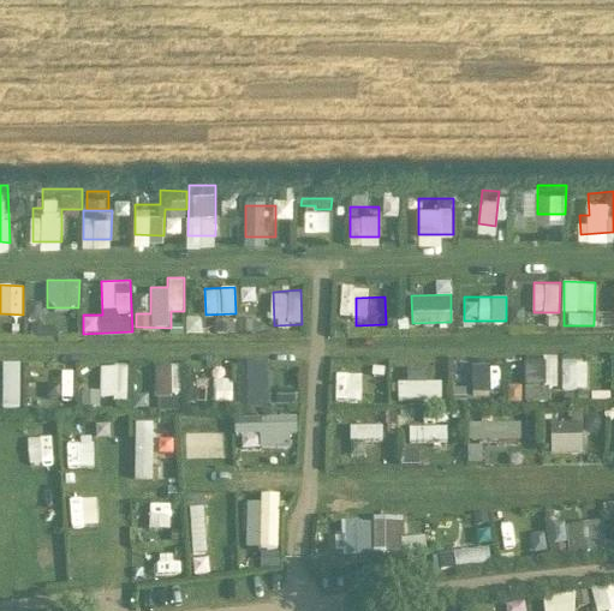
[(558,353),(524,354),(525,385),(559,383),(558,353)]
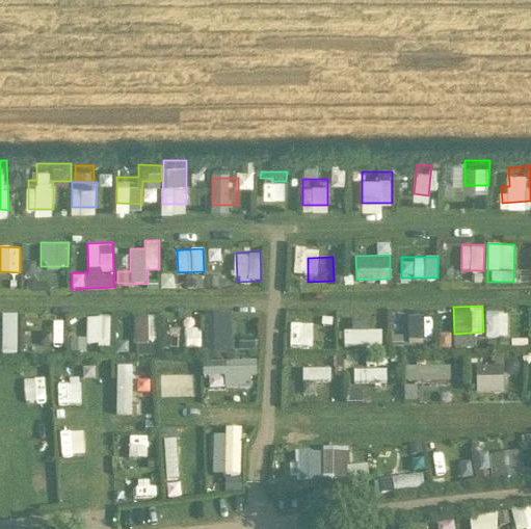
[(484,336),(508,336),(508,311),(484,310),(484,336)]
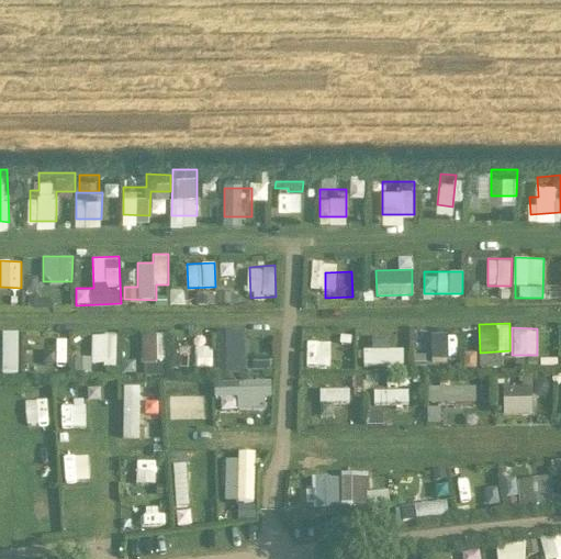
[(166,331),(141,332),(142,359),(168,358),(166,331)]
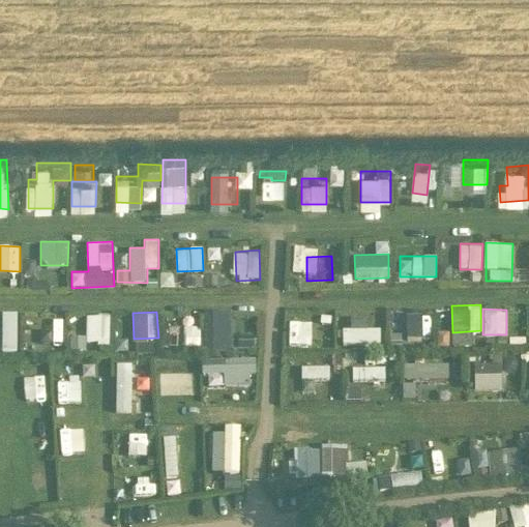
[(111,345),(111,314),(86,314),(87,345),(111,345)]
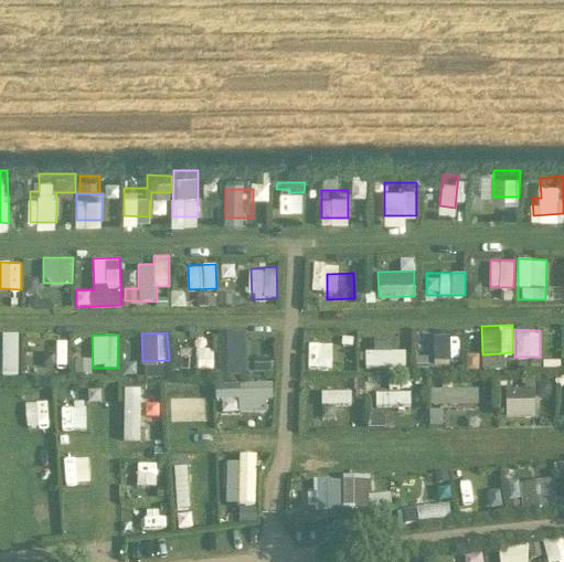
[(461,359),(460,335),(435,335),(435,359),(461,359)]
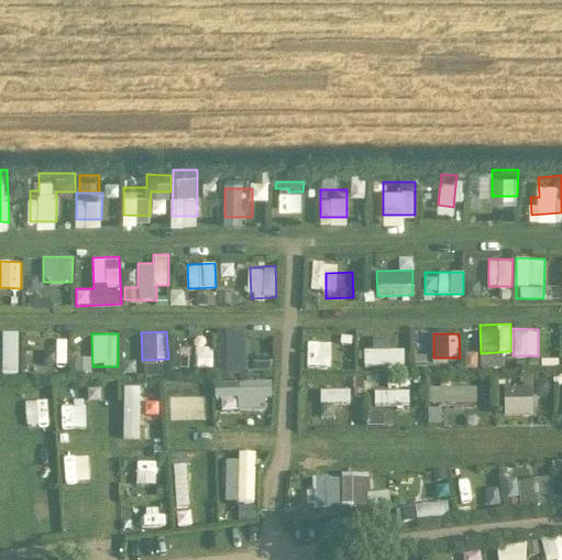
[(219,365),(243,365),(243,338),(219,338),(219,365)]
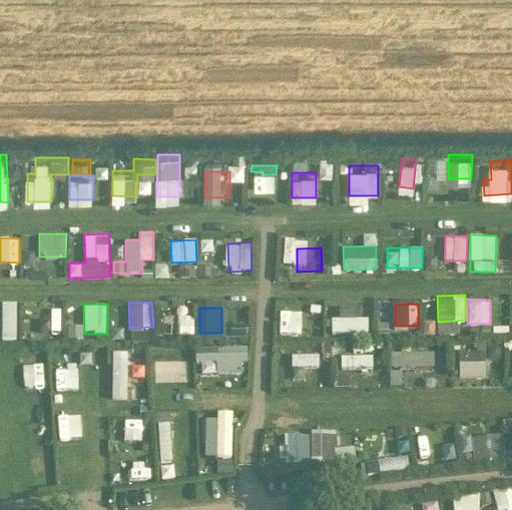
[(303,334),(303,310),(280,310),(280,334),(303,334)]
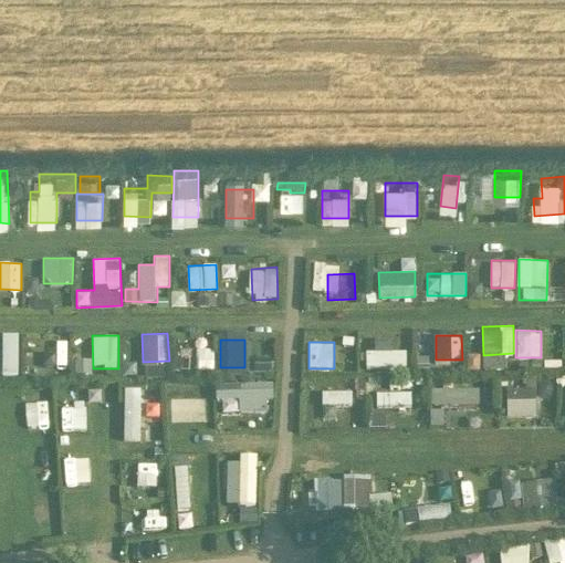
[(196,364),(216,364),(216,352),(196,352),(196,364)]
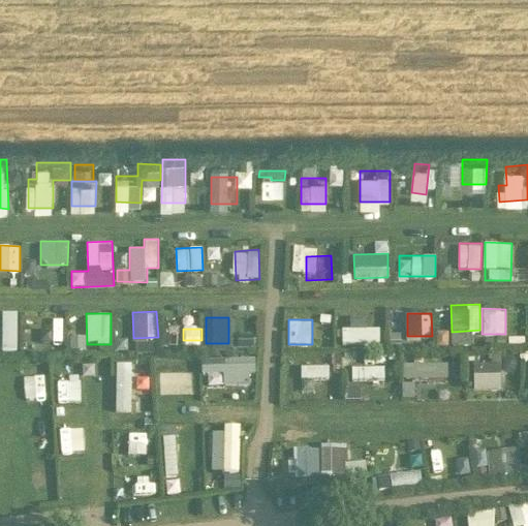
[(503,388),(502,352),(492,352),(492,362),(473,363),(474,389),(503,388)]
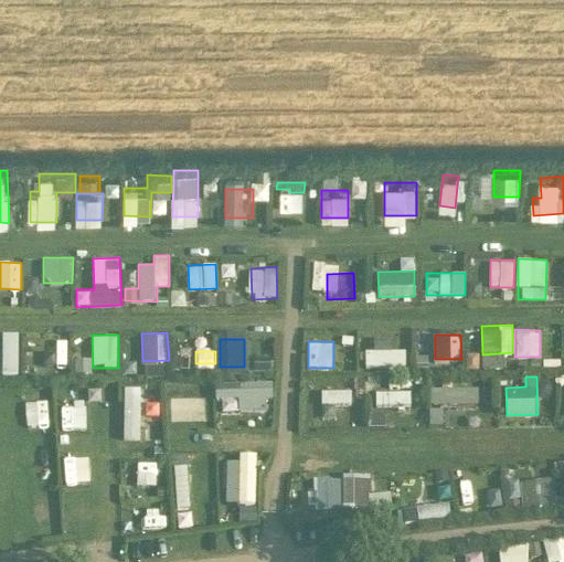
[(200,384),(166,384),(167,405),(200,405),(200,384)]
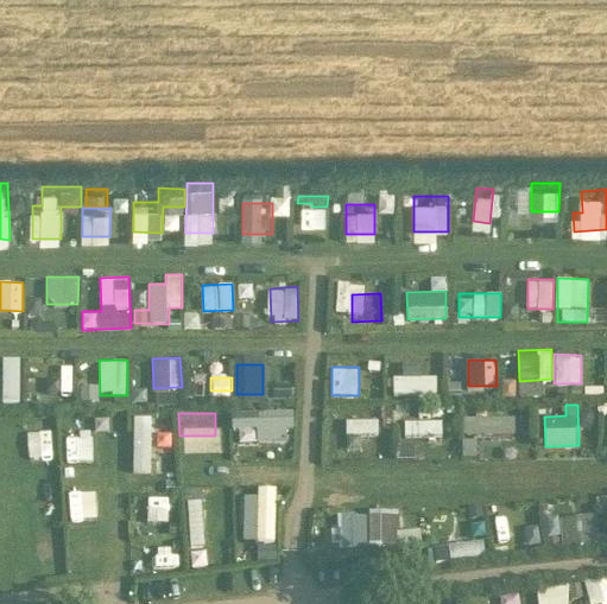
[(465,415),(465,434),(516,434),(516,414),(465,415)]
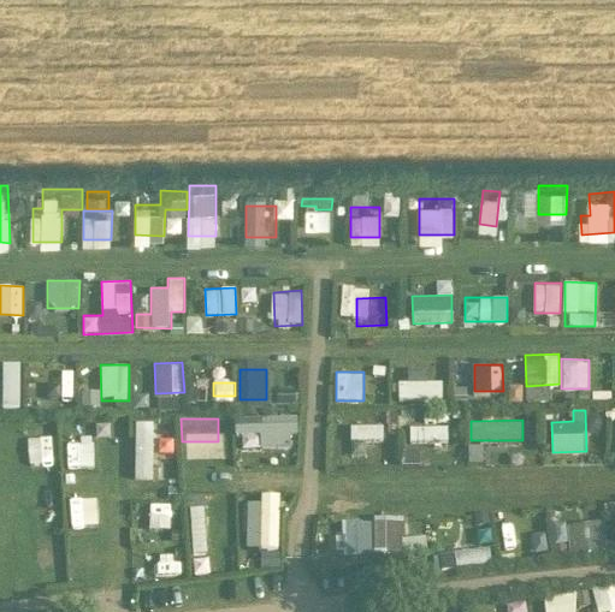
[(265,440),(265,425),(222,423),(222,439),(265,440)]
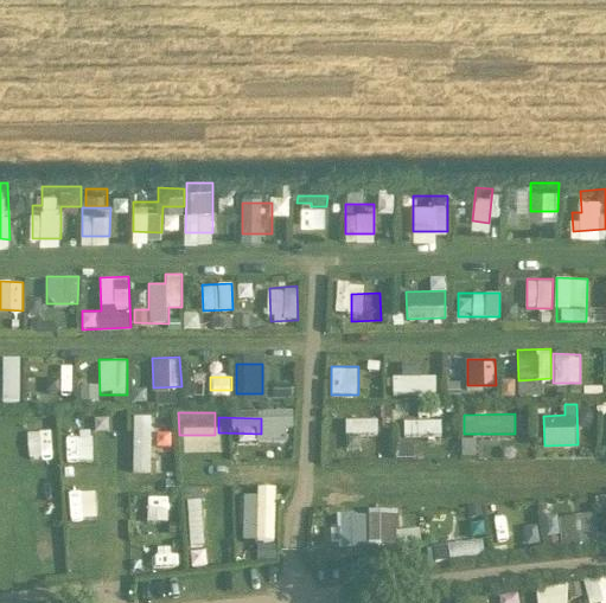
[(346,432),(378,430),(378,417),(345,419),(346,432)]
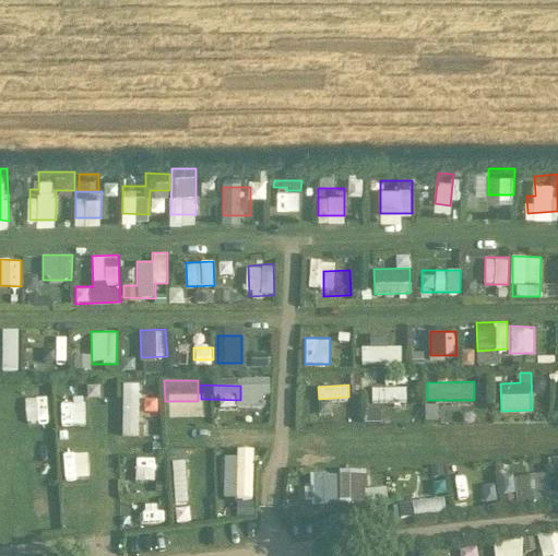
[(406,400),(407,386),(371,386),(371,399),(406,400)]
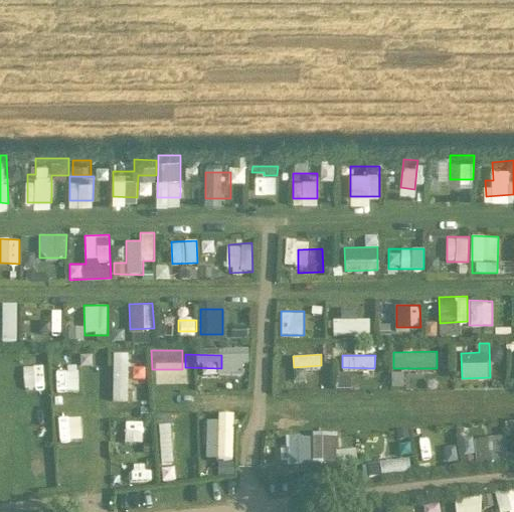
[(137,394),(115,395),(116,415),(138,414),(137,394)]
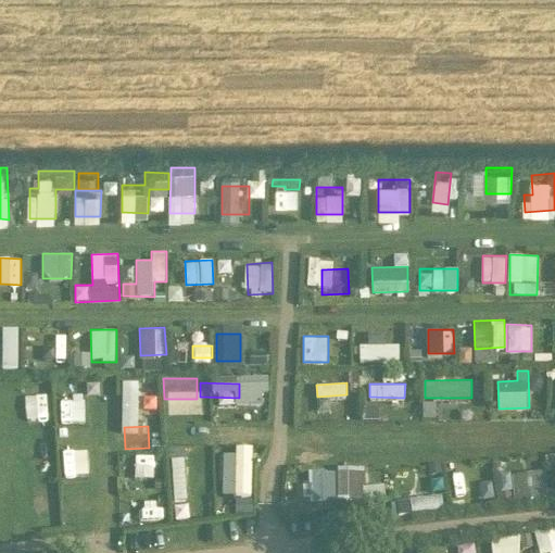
[(247,478),(246,441),(231,441),(232,479),(247,478)]
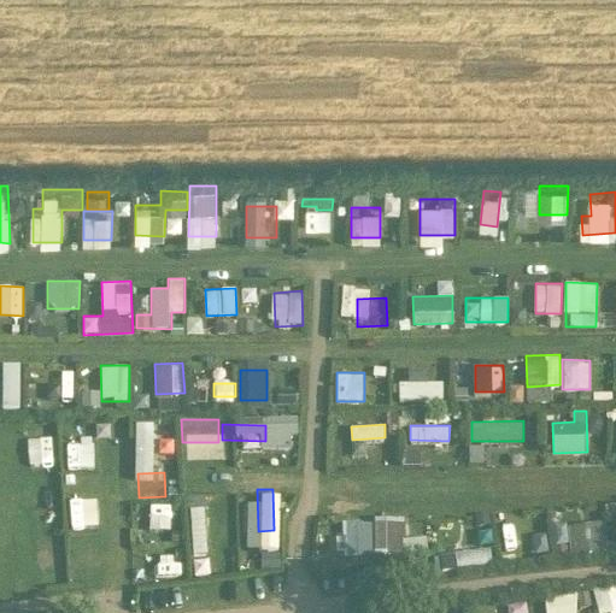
[(171,529),(171,505),(150,504),(150,529),(171,529)]
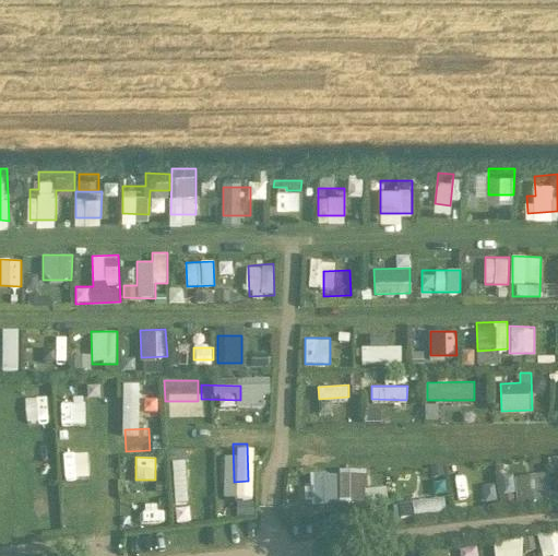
[(174,503),(188,501),(187,460),(173,460),(174,503)]
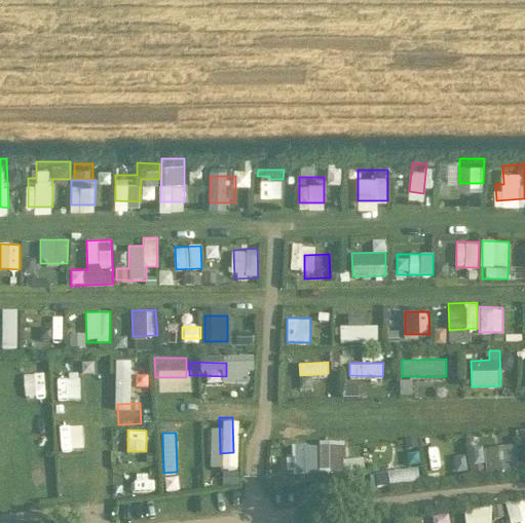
[(293,443),(293,472),(364,472),(364,457),(345,458),(345,443),(293,443)]
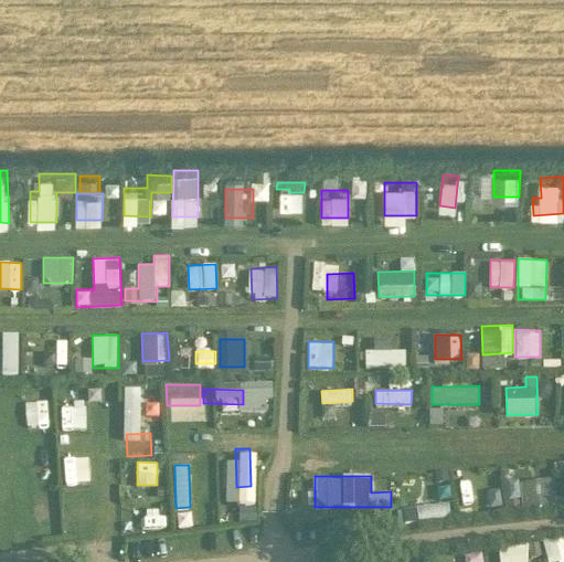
[(522,506),(556,505),(555,477),(521,479),(522,506)]
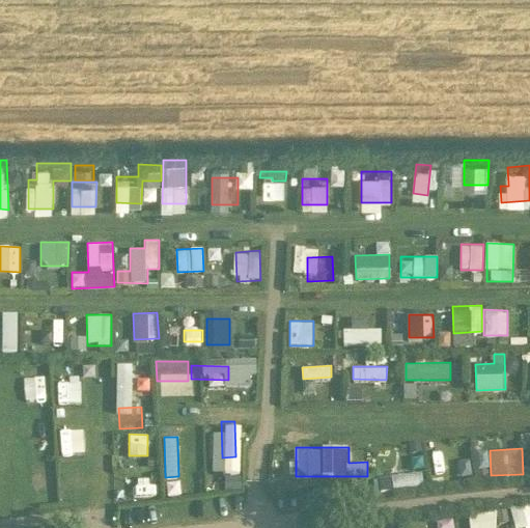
[(392,488),(422,482),(421,471),(390,477),(392,488)]
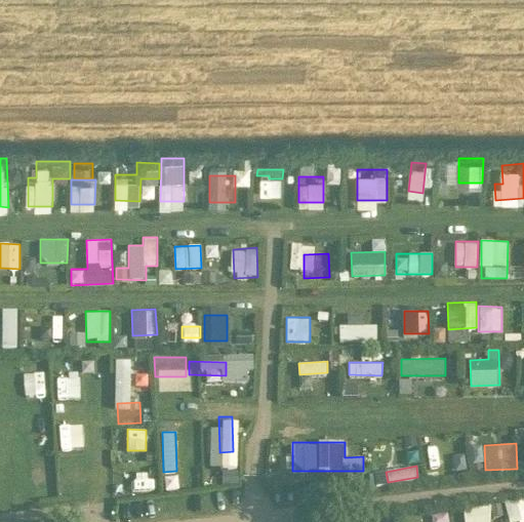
[(510,521),(521,521),(523,521),(523,495),(505,502),(510,521)]
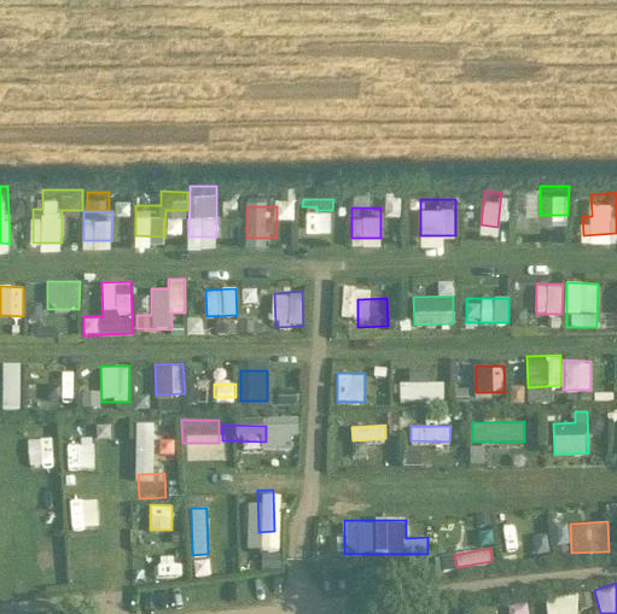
[(578,613),(578,592),(546,595),(546,613),(578,613)]
